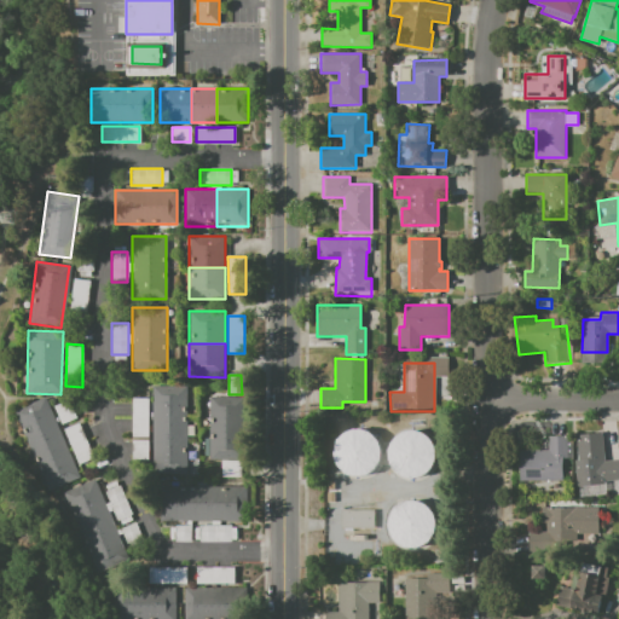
[(151,386),(187,386),(186,473),(151,473),(151,386)]
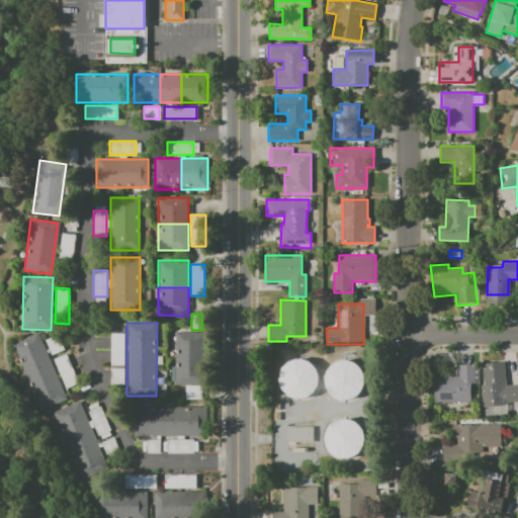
[(66,399),(40,410),(12,342),(37,332),(66,399)]
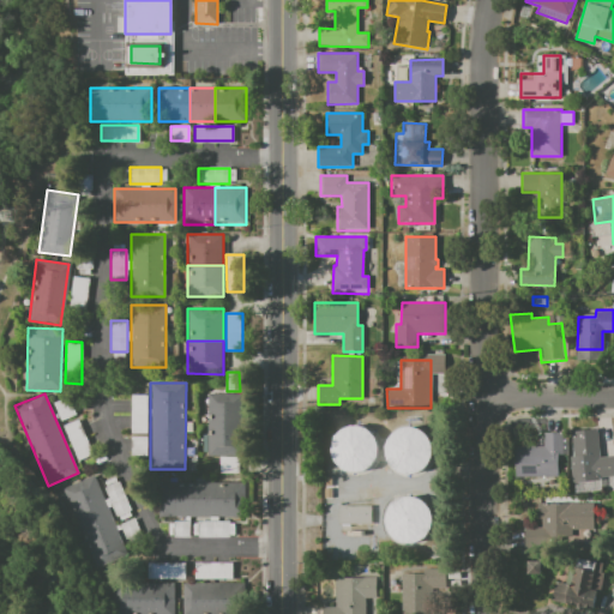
[(206,425),(206,393),(240,393),(240,425),(206,425)]
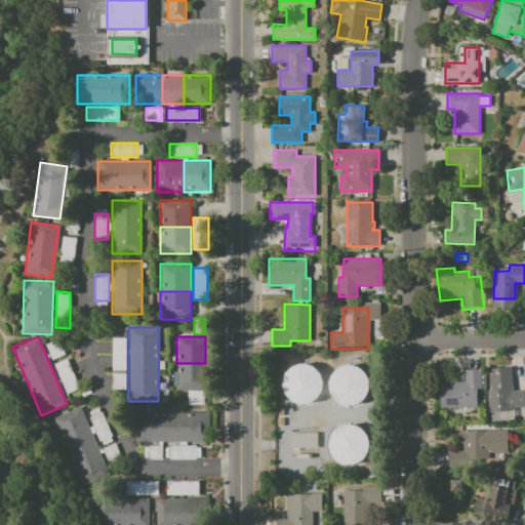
[(52,359),(45,342),(57,337),(65,354),(52,359)]
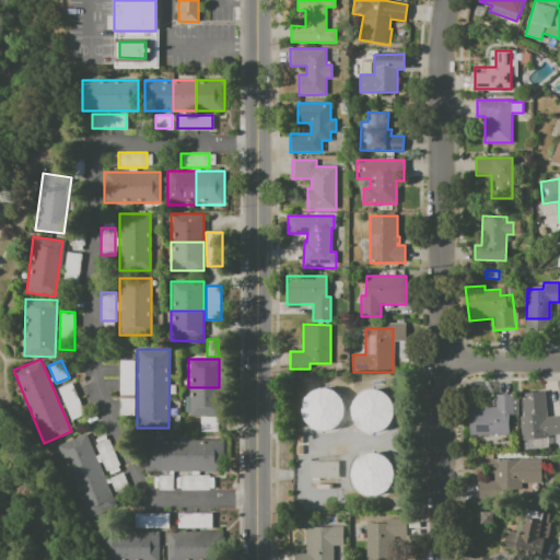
[(119,360),(133,360),(133,395),(119,395),(119,360)]
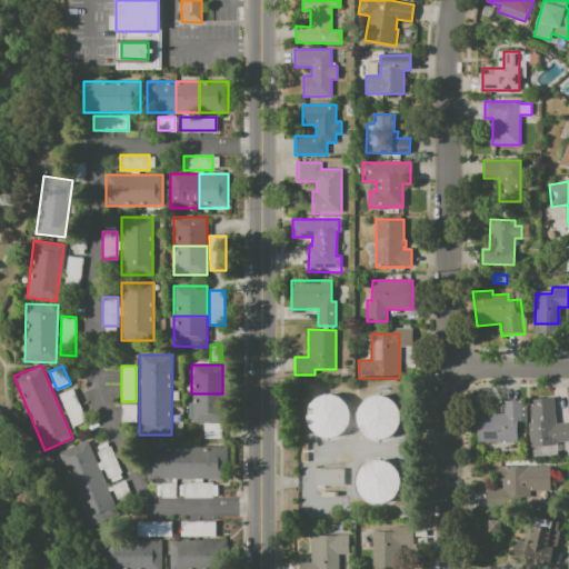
[(59,395),(72,389),(87,421),(72,427),(59,395)]
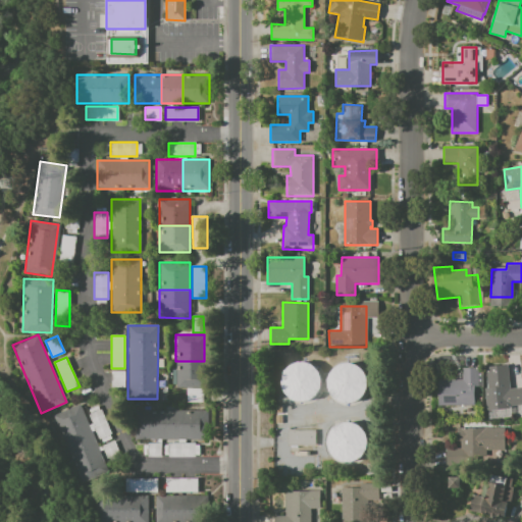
[(175,387),(175,361),(204,361),(204,387),(175,387)]
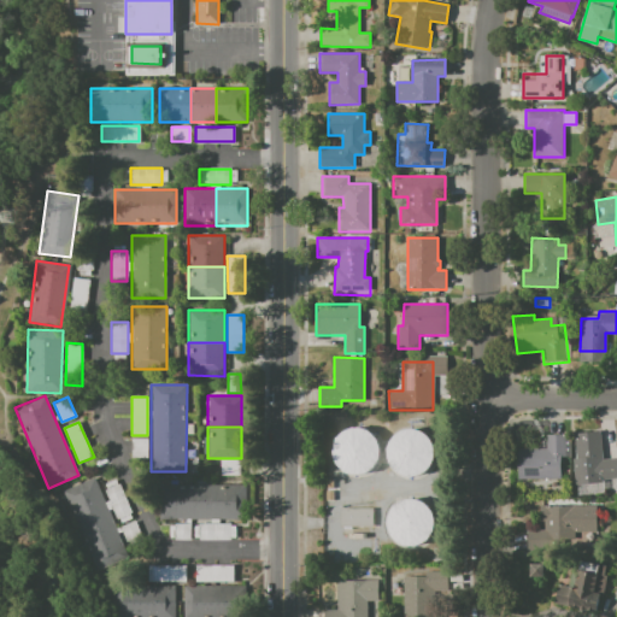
[(376,472),(377,429),(334,429),(334,471),(376,472)]
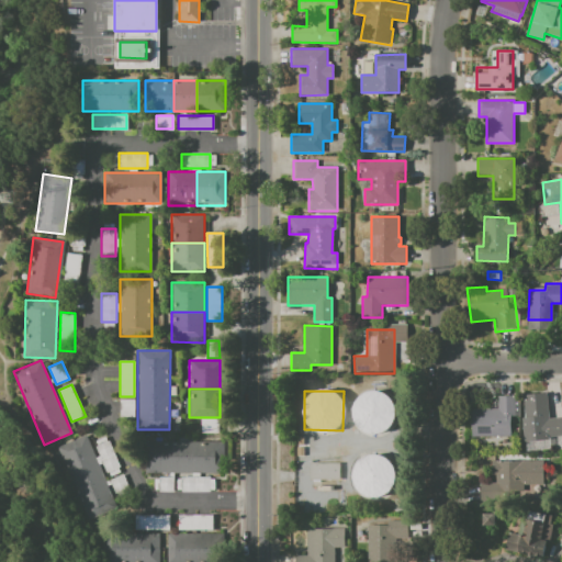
[(391,391),(353,394),(357,433),(394,429),(391,391)]
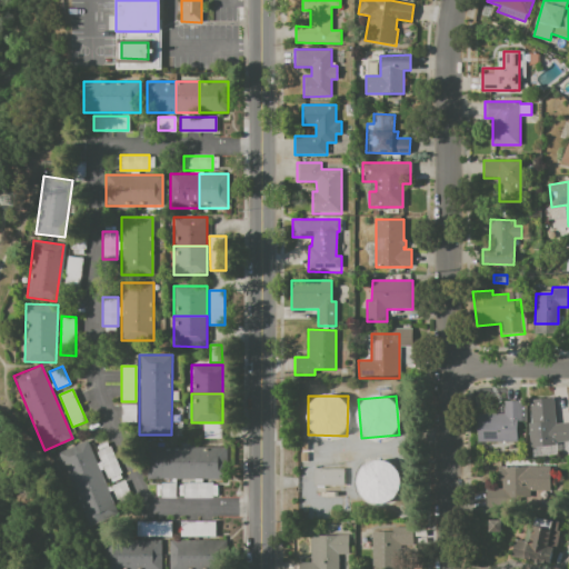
[(530,400),(552,398),(556,422),(568,421),(568,440),(557,441),(558,447),(537,449),(530,400)]
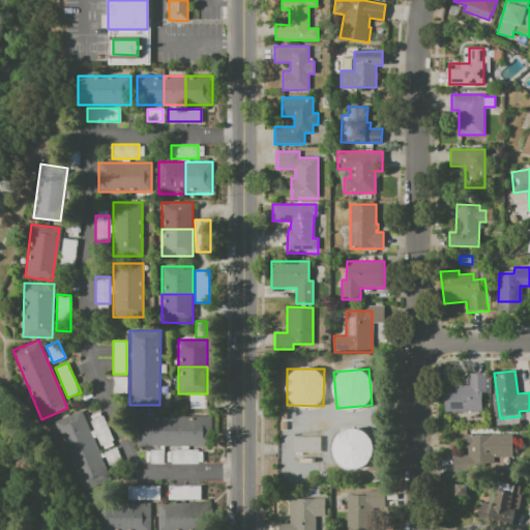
[(445,385),(469,385),(469,374),(486,374),(487,374),(487,393),(481,393),(481,411),(445,412),(445,385)]
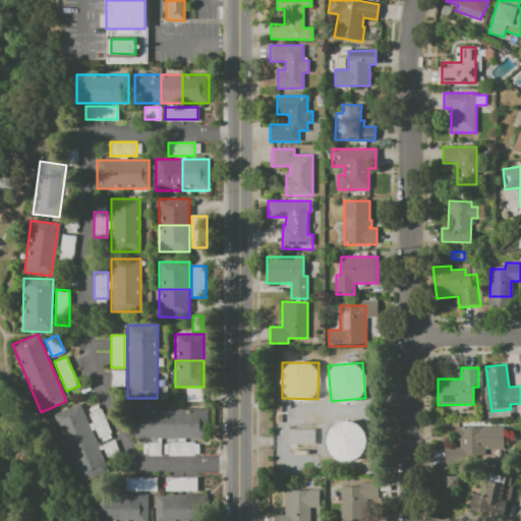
[(111,370),(124,370),(124,387),(110,387),(111,370)]
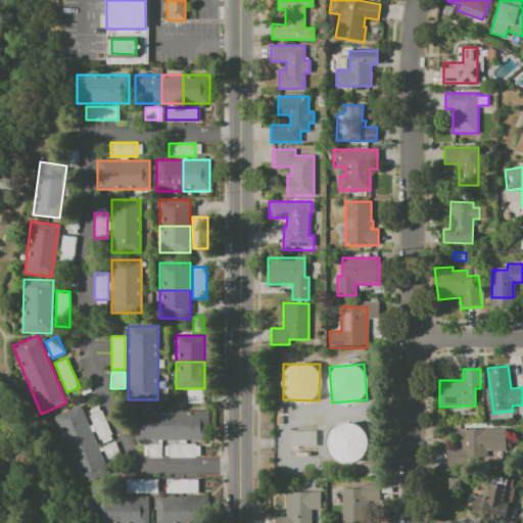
[(187,389),(203,389),(203,402),(187,402),(187,389)]
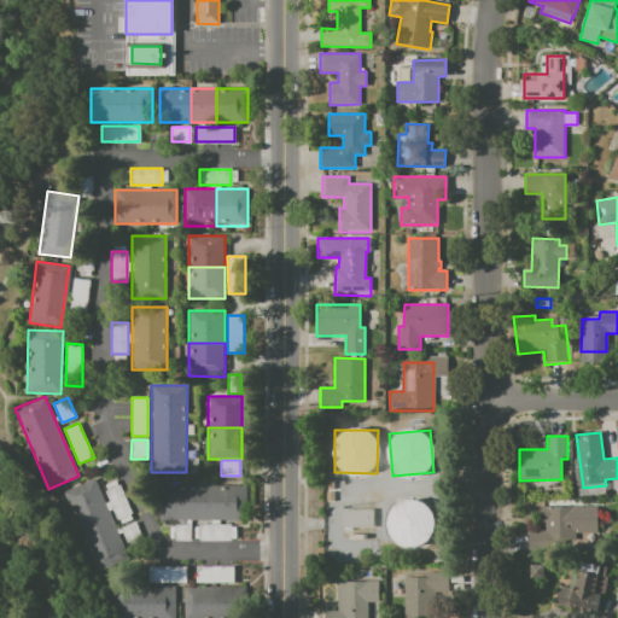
[(94,478),(127,558),(95,571),(62,491),(94,478)]
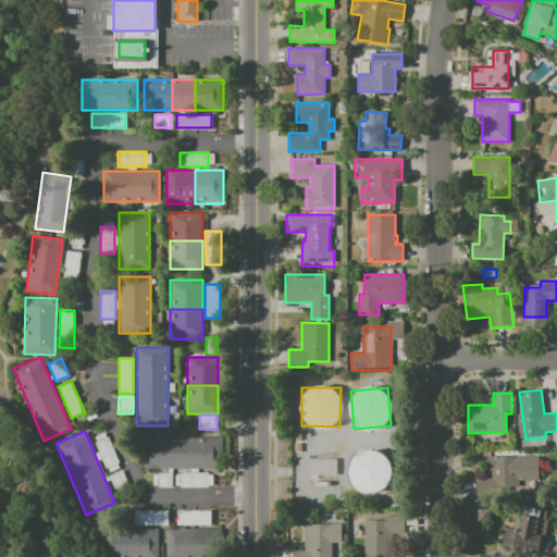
[(106,468),(95,443),(108,436),(119,462),(106,468)]
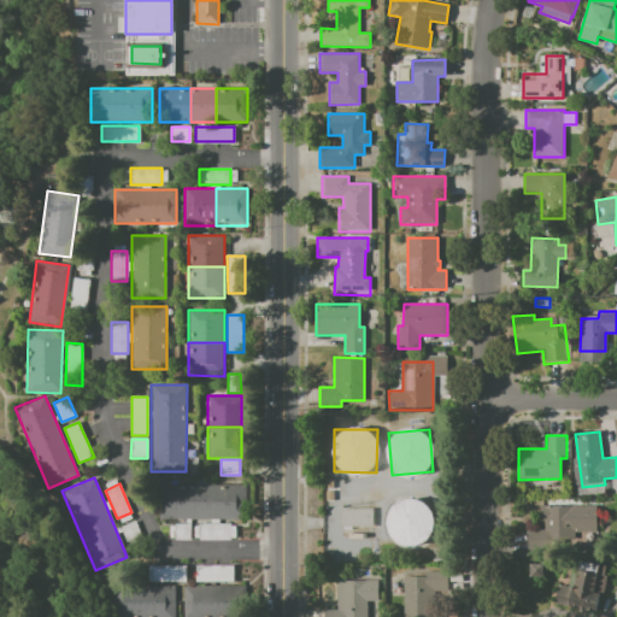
[(191,518),(159,518),(159,485),(191,485),(191,518)]
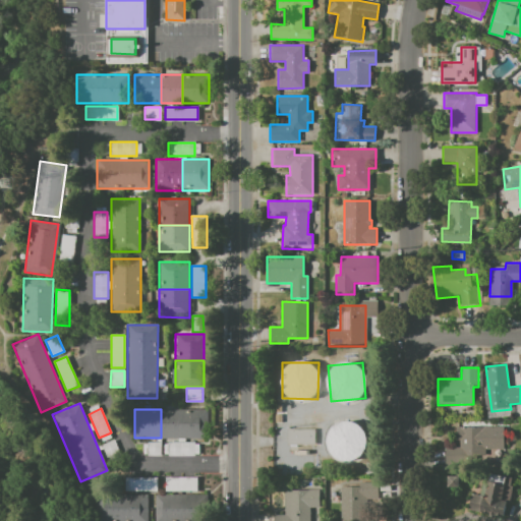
[(161,409),(181,409),(181,438),(161,438),(161,409)]
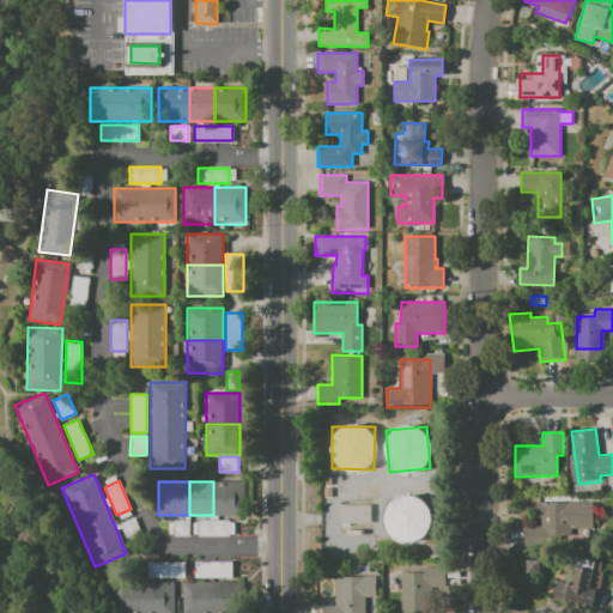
[(213,481),(243,483),(243,515),(213,515),(213,481)]
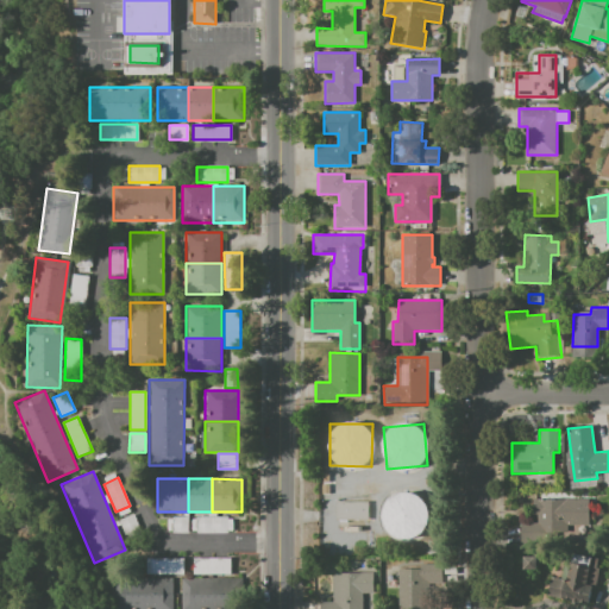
[(428,537),(426,494),(383,496),(385,538),(428,537)]
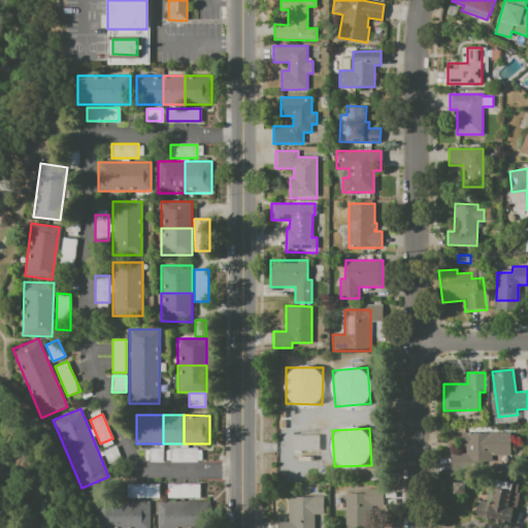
[(460,433),(517,433),(517,472),(490,472),(490,454),(460,454),(460,433)]
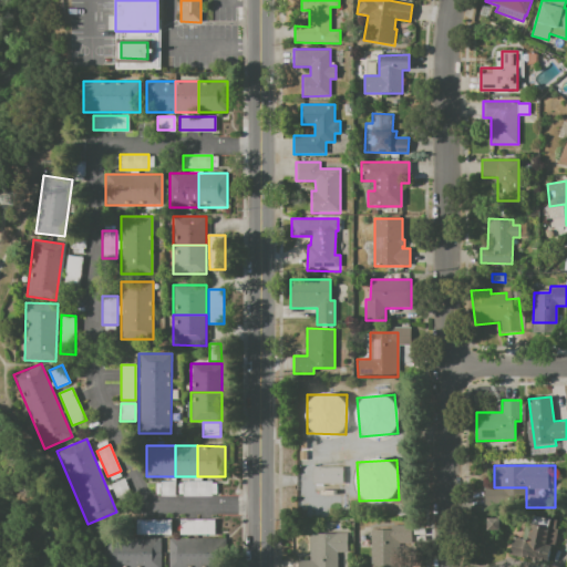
[(312,467),(343,467),(343,484),(312,484),(312,467)]
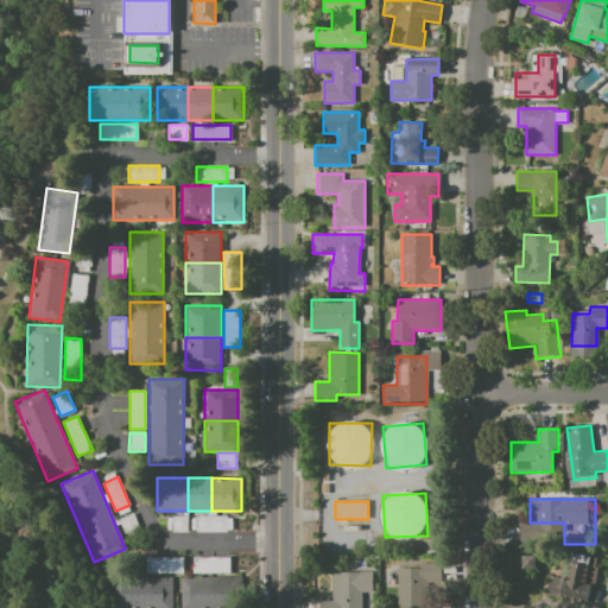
[(118,519),(133,512),(139,527),(124,533),(118,519)]
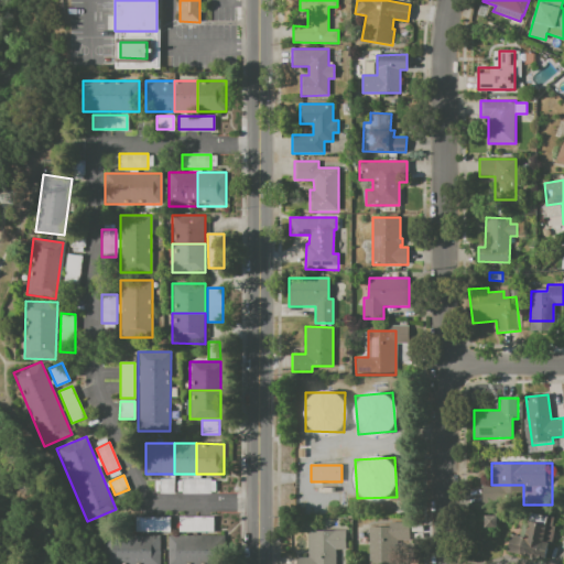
[(174,479),(174,492),(159,492),(159,491),(154,491),(154,480),(159,480),(159,479),(174,479)]
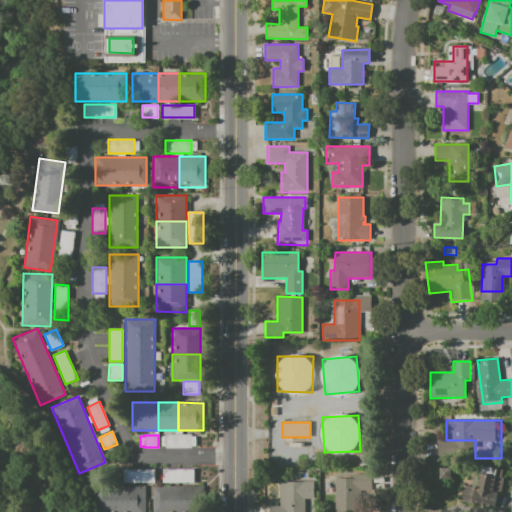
[(165,435),(191,435),(191,436),(195,436),(195,446),(191,446),(191,448),(165,447),(165,446),(161,446),(161,436),(165,436),(165,435)]
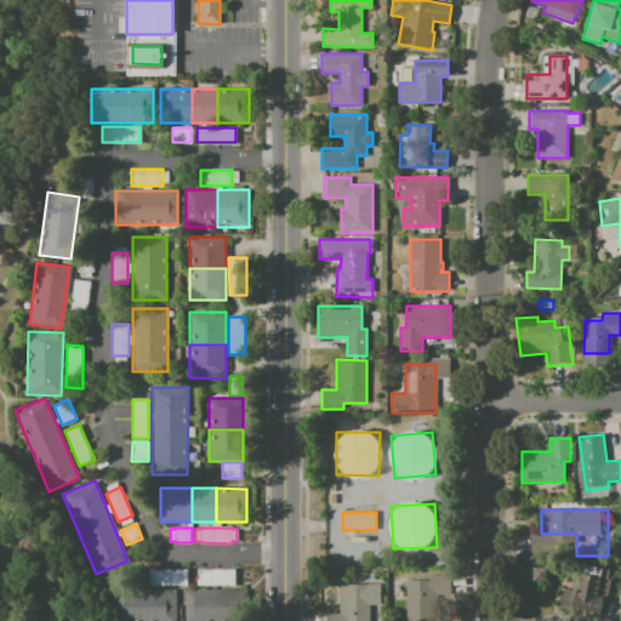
[(584,567),(610,573),(609,581),(616,582),(607,620),(593,620),(587,620),(591,602),(576,598),(584,567)]
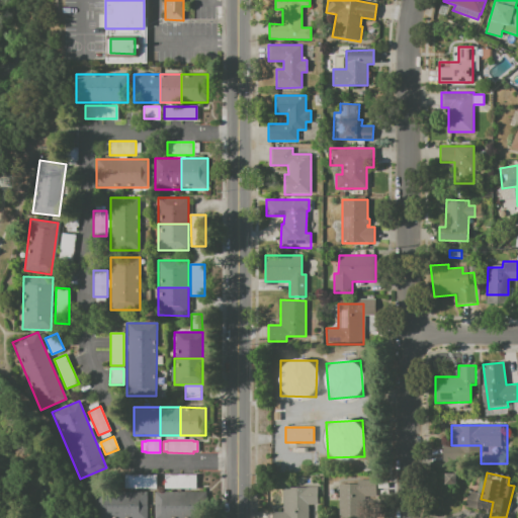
[(124,489),(124,475),(156,475),(156,488),(124,489)]
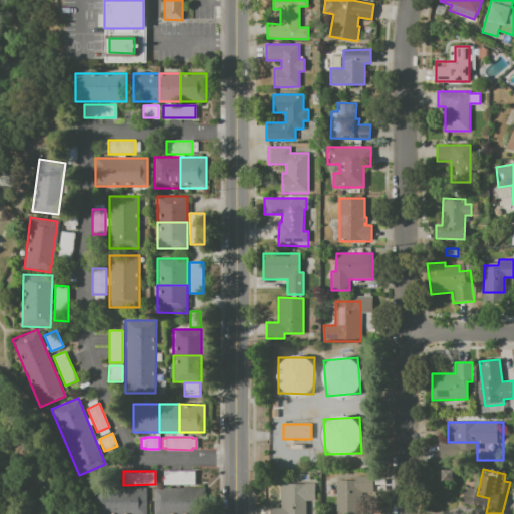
[(164,484),(163,471),(195,471),(195,484),(164,484)]
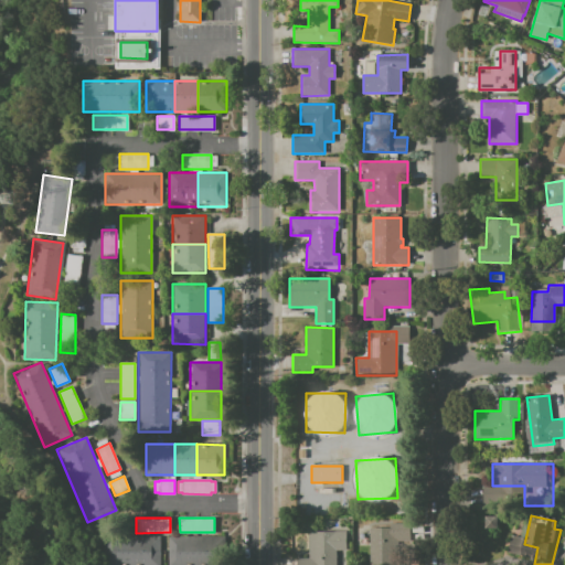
[(370,564),(370,529),(405,529),(405,540),(414,540),(413,563),(394,563),(394,564),(370,564)]
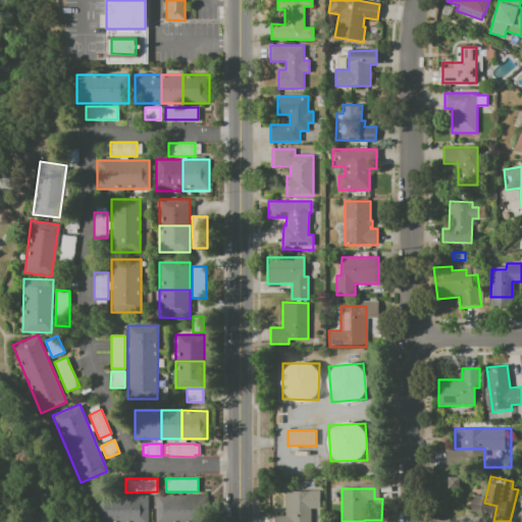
[(285,490),(311,491),(311,493),(320,493),(320,508),(312,508),(312,521),(273,521),(273,516),(285,516),(285,490)]
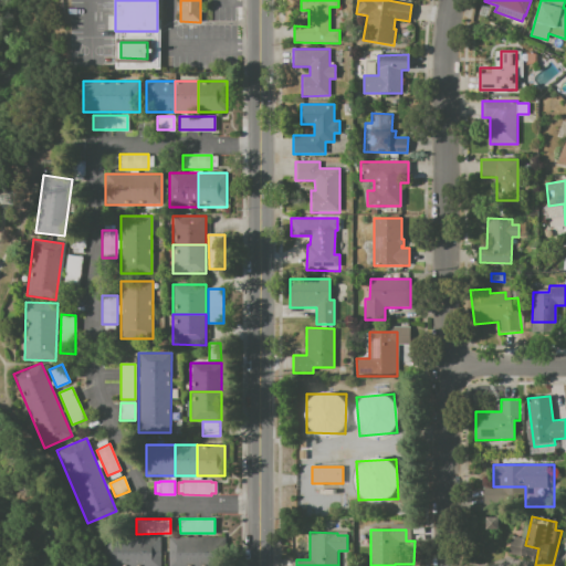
[(223,565),(196,565),(196,537),(223,536),(223,565)]
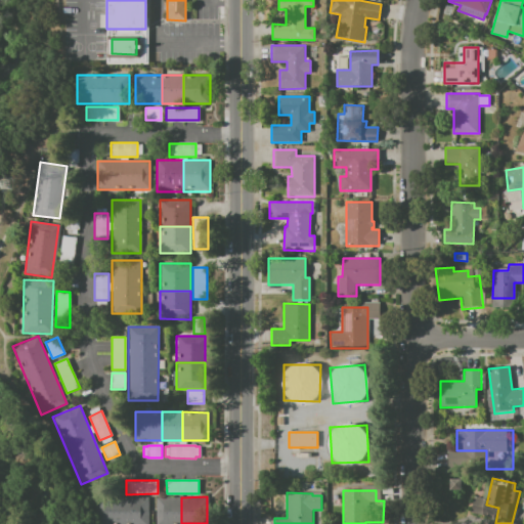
[(147,523),(96,523),(96,498),(147,497),(147,523)]
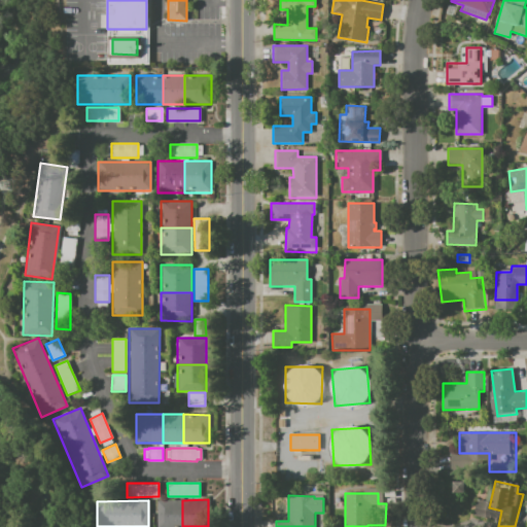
[(182,526),(157,526),(157,500),(182,500),(182,526)]
